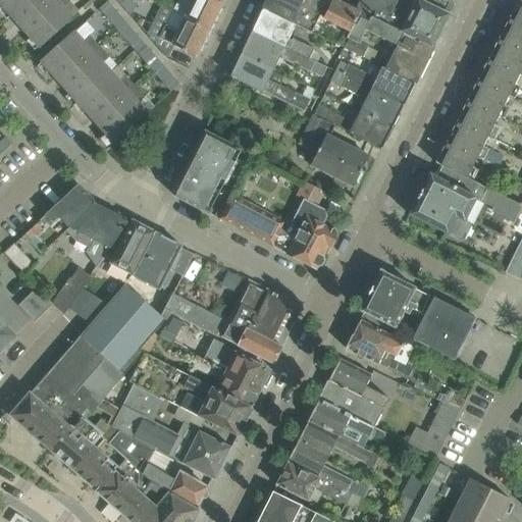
[(0,0),(0,2),(40,47),(72,17),(63,7),(70,1),(68,0),(0,0)]
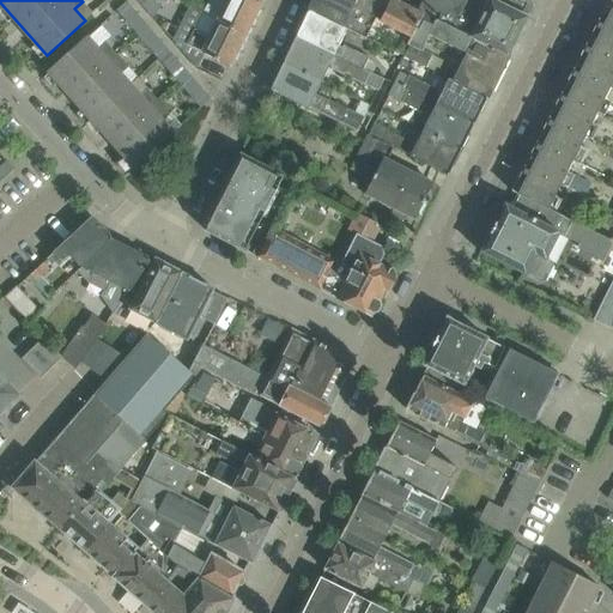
[(147,0),(141,6),(143,6),(153,19),(162,1),(163,0),(147,0)]
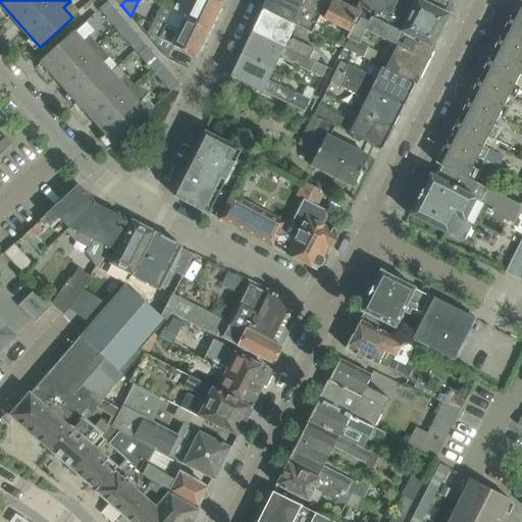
[(190,0),(177,0),(172,11),(177,13),(186,17),(209,29),(223,1),(219,0),(194,0),(193,2),(190,0)]
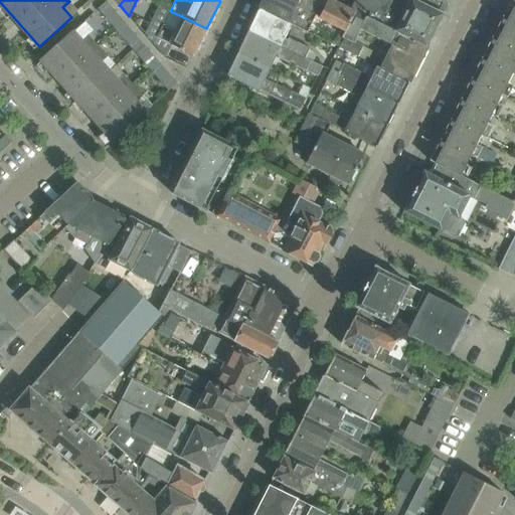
[(300,0),(263,0),(260,8),(292,25),(308,32),(316,14),(298,5),(300,0)]
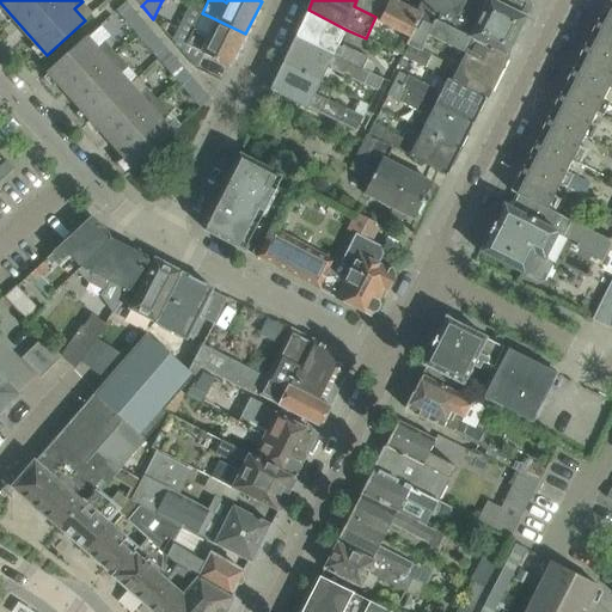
[(417,11),(417,10),(397,0),(389,0),(379,20),(411,37),(412,37),(424,14),(417,11)]
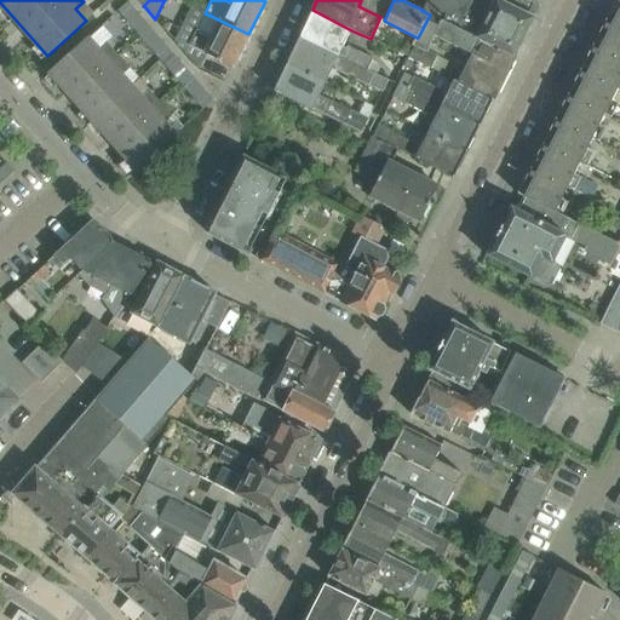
[(441,19),(514,57),(534,17),(527,13),(533,4),(524,0),(428,0),(423,10),(423,11),(430,15),(441,19)]
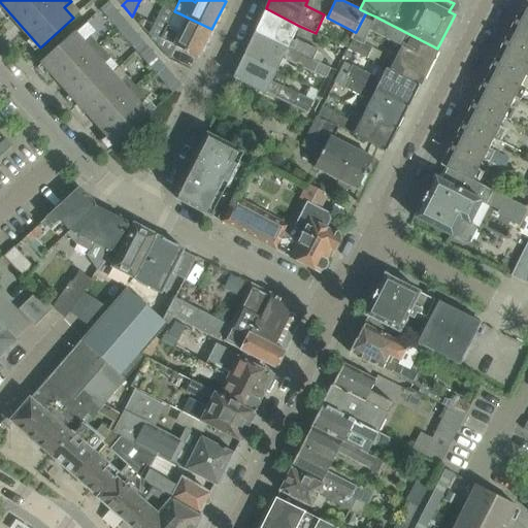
[(182,86),(176,79),(109,1),(100,8),(173,92),(182,86)]
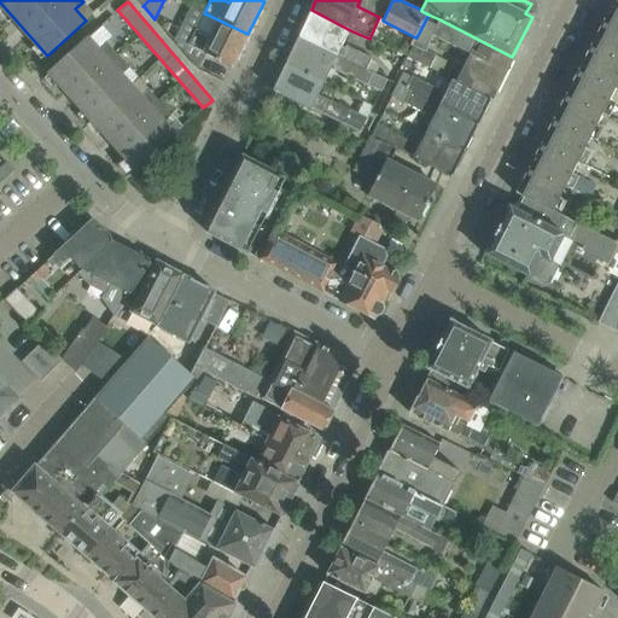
[(604,19),(516,193),(522,196),(554,211),(617,85),(617,9),(610,22),(604,19)]
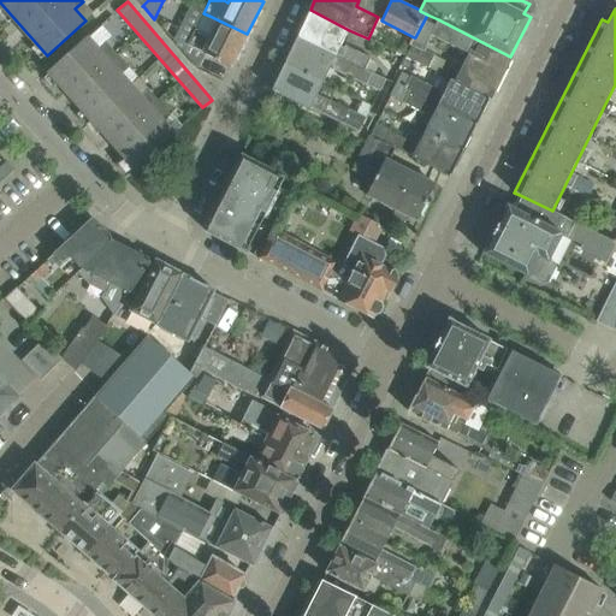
[(342,47),(349,30),(311,10),(297,36),(374,73),(378,66),(371,59),(372,58),(347,46),(345,48),(342,47)]
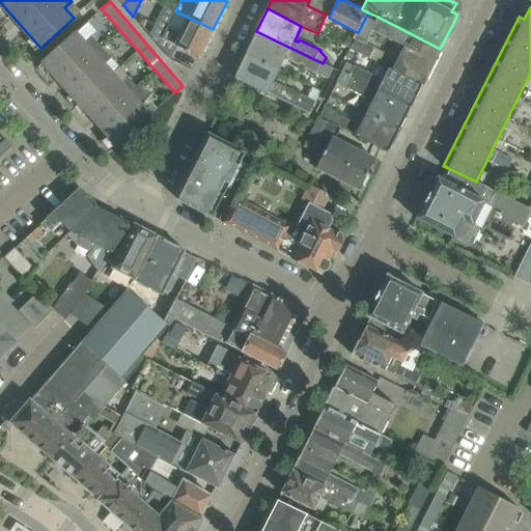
[(169,25),(162,38),(177,47),(199,58),(213,29),(189,18),(180,14),(175,11),(169,25)]
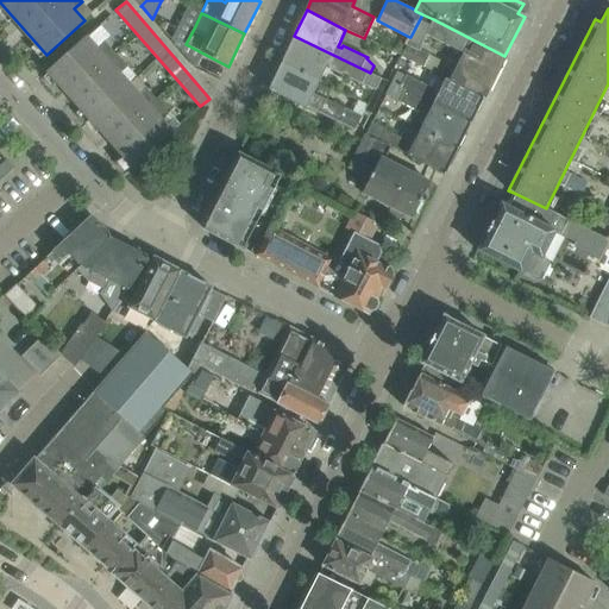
[(483,98),(504,56),(433,19),(422,14),(410,37),(409,37),(400,57),(421,67),(427,56),(418,51),(426,36),(463,54),(450,81),(483,98)]
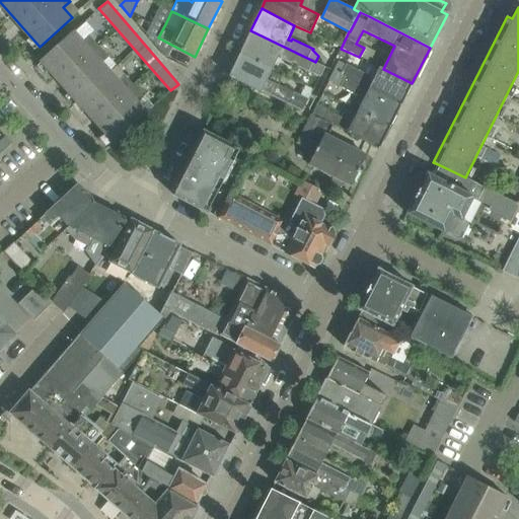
[(315,63),(315,62),(250,30),(240,53),(274,69),(280,56),(283,58),(282,60),(303,70),(308,59),(315,63)]
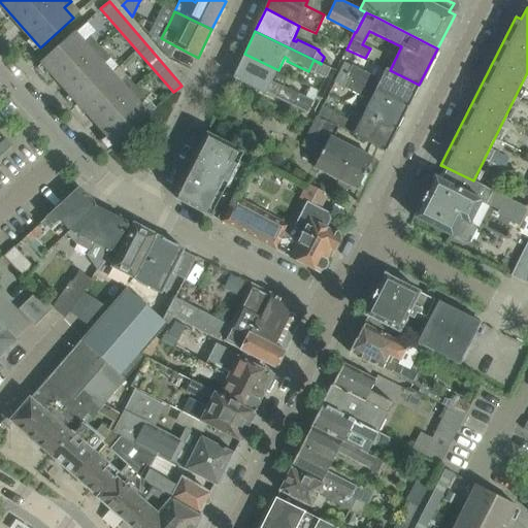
[(110,58),(104,52),(91,36),(84,42),(74,32),(41,62),(116,144),(156,108),(127,76),(120,84),(102,64),(110,58)]
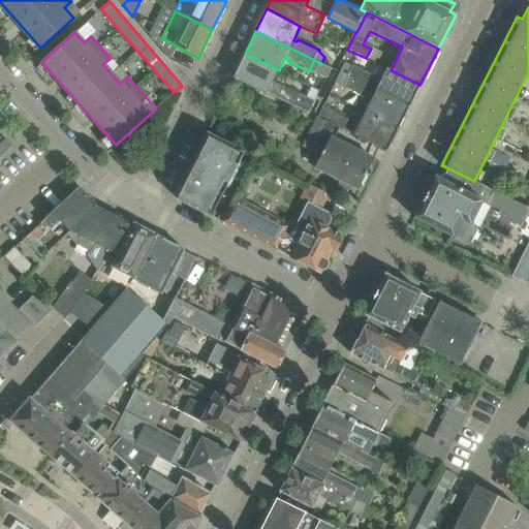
[(272,85),(279,70),(245,54),(234,76),(308,112),(313,102),(276,85),(275,86),(272,85)]
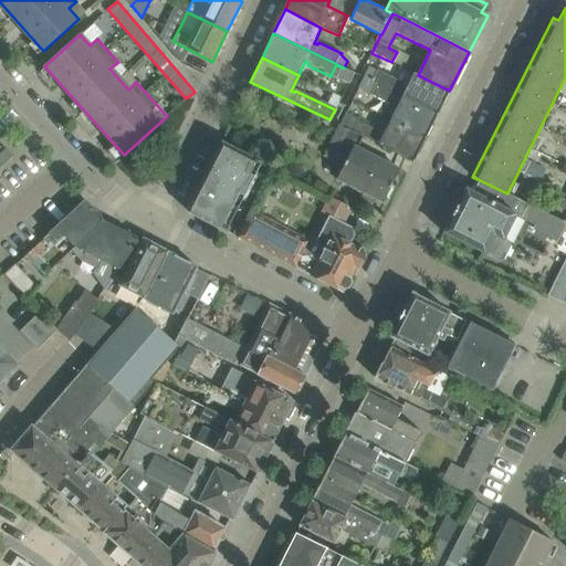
[(405,86),(376,72),(368,69),(363,79),(437,116),(449,91),(418,75),(415,74),(407,90),(404,87),(405,86)]
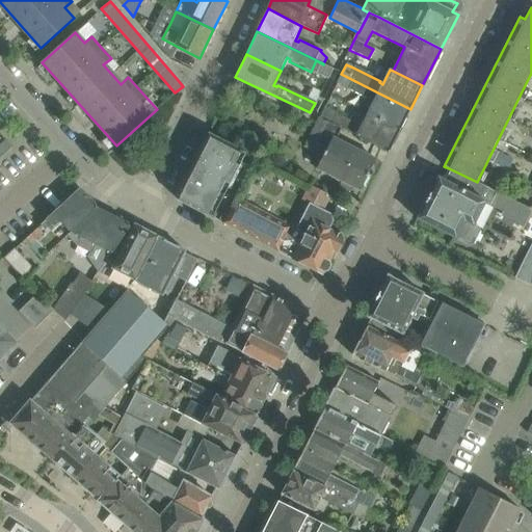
[(399,131),(410,109),(341,74),(336,84),(370,101),(371,100),(374,101),(367,114),(399,131)]
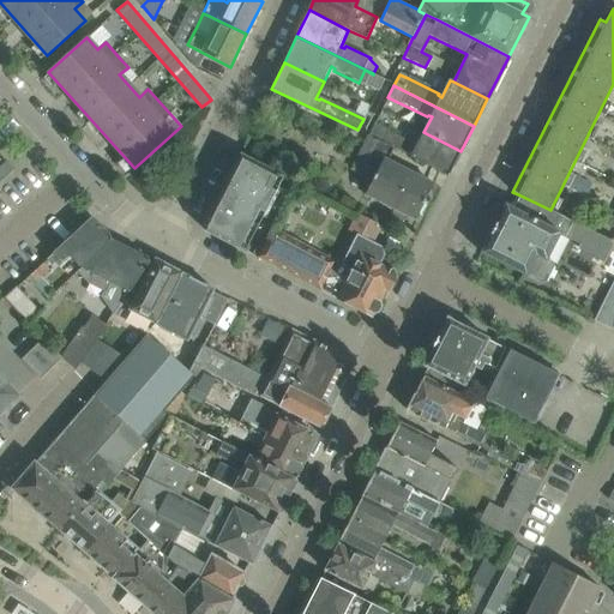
[(461,151),(423,132),(416,148),(413,146),(414,144),(389,132),(383,143),(393,148),(410,156),(410,157),(449,175),(461,151)]
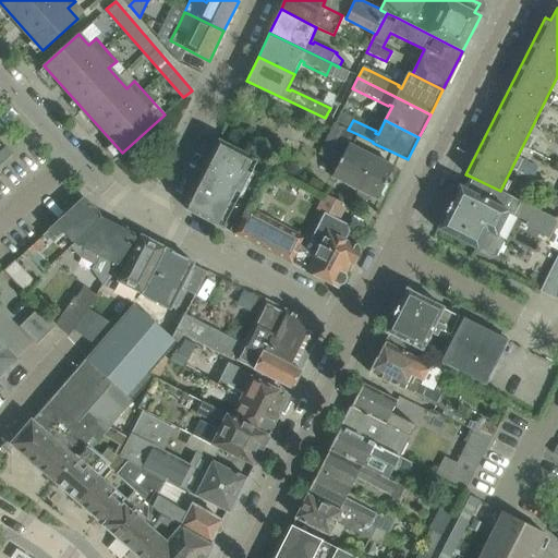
[(358,134),(348,130),(335,124),(320,154),(340,164),(334,177),(378,198),(393,168),(352,146),(358,134)]
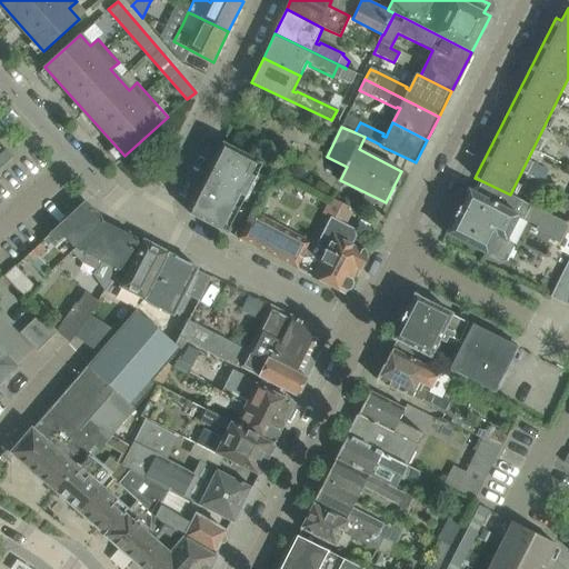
[(262,163),(242,153),(222,143),(202,181),(238,200),(242,202),(262,163)]
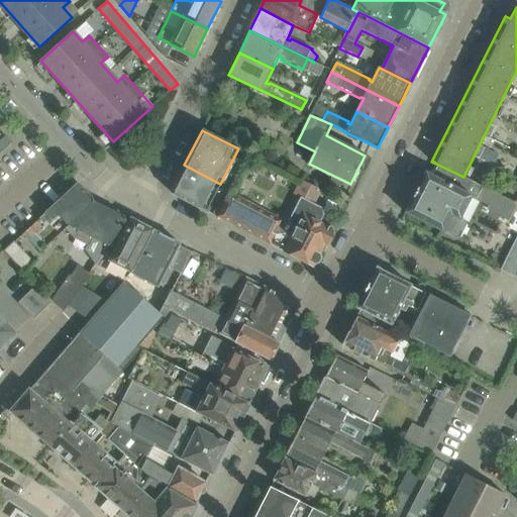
[(0,140),(0,152),(12,142),(6,136),(0,140)]
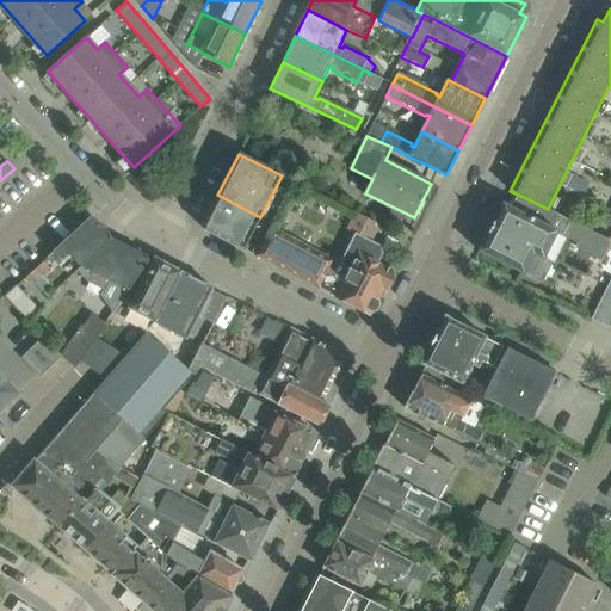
[(492,224),(479,251),(538,281),(543,279),(550,265),(548,260),(542,258),(555,232),(578,244),(585,228),(548,209),(516,193),(508,207),(503,203),(492,224)]
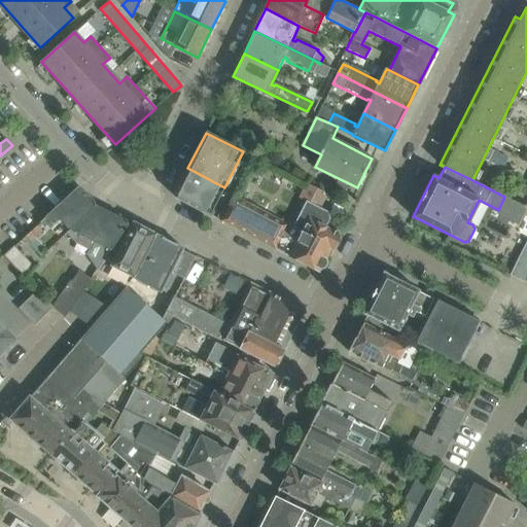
[(206,213),(220,185),(187,168),(175,194),(176,198),(206,213)]
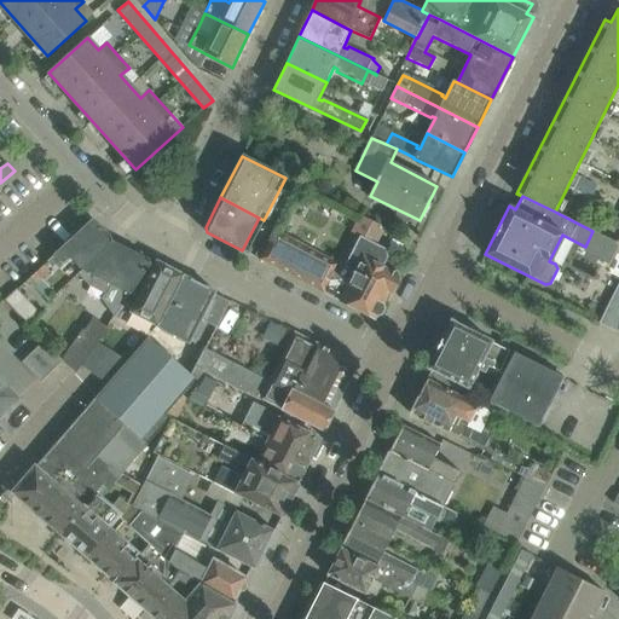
[(385,249),(375,244),(385,227),(359,215),(351,232),(362,237),(346,267),(277,231),(261,260),(340,301),(375,319),(377,316),(382,314),(385,308),(383,304),(389,293),(391,294),(397,282),(400,281),(397,271),(394,272),(382,266),(387,256),(385,249)]
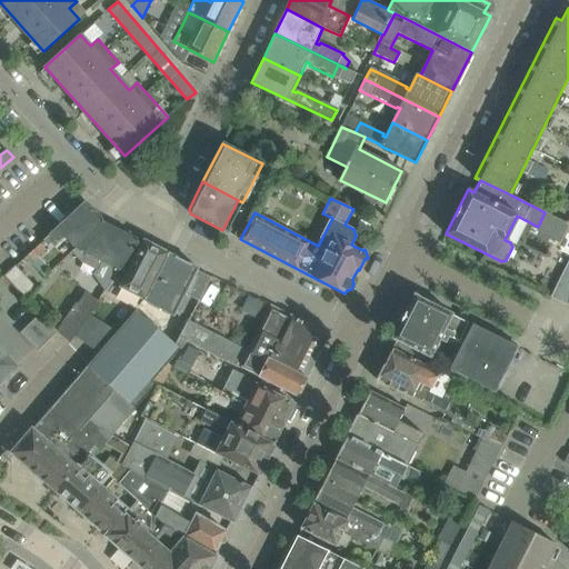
[(92,210),(91,210),(85,202),(43,240),(48,245),(49,242),(52,246),(65,236),(76,248),(71,251),(72,253),(105,223),(102,222),(102,220),(101,218),(101,217),(100,215),(98,213),(96,211),(95,211),(92,210)]
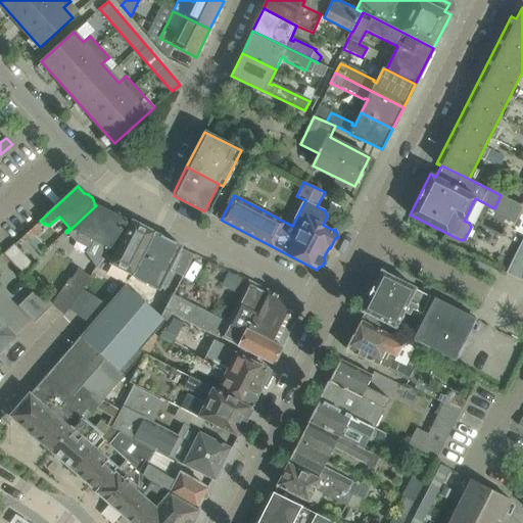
[(101,262),(128,222),(96,205),(66,233),(75,241),(88,248),(86,252),(97,268),(101,262)]
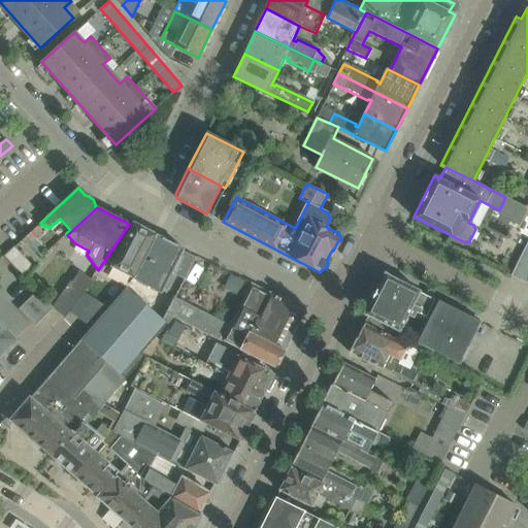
[(135,278),(157,235),(133,223),(110,266),(126,274),(124,277),(131,282),(133,283),(135,279),(135,278)]
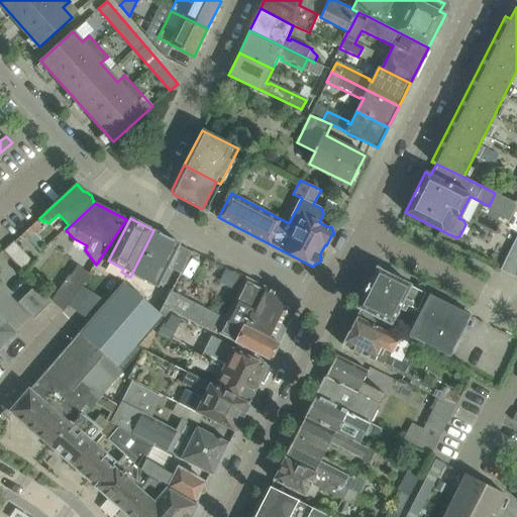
[(132,273),(132,274),(159,287),(180,243),(153,230),(132,273)]
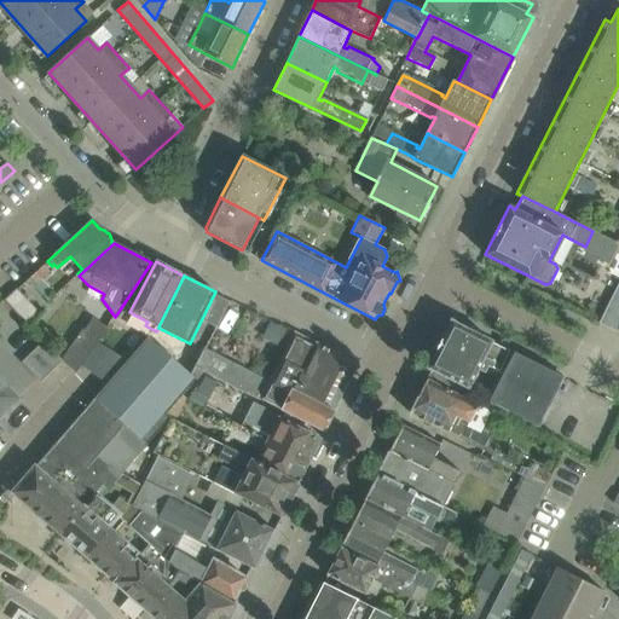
[(618,333),(618,282),(599,323),(618,333)]
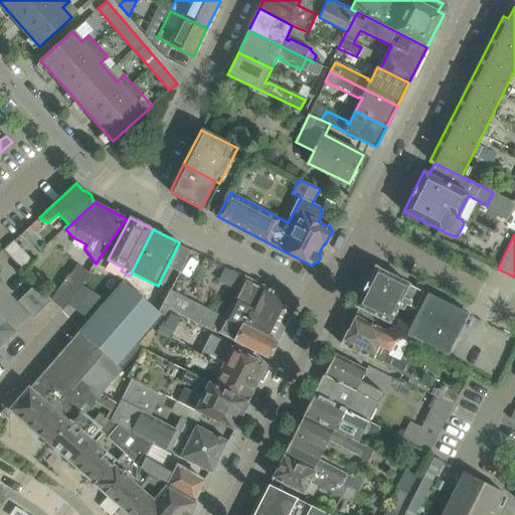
[(33,262),(27,255),(14,240),(3,249),(22,271),(33,262)]
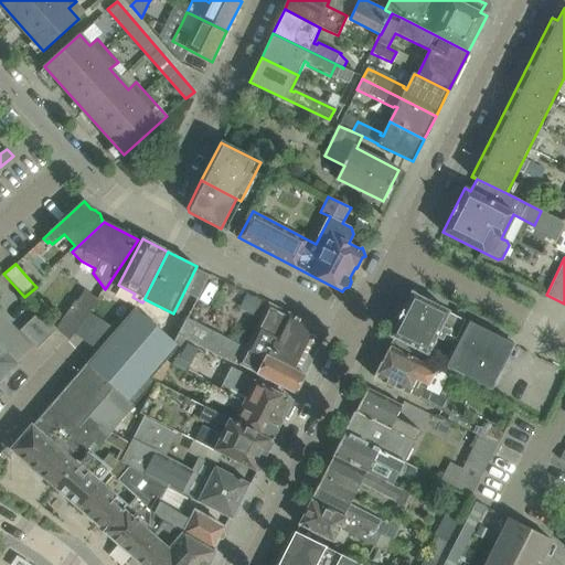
[(98,299),(91,296),(85,291),(57,330),(70,340),(98,299)]
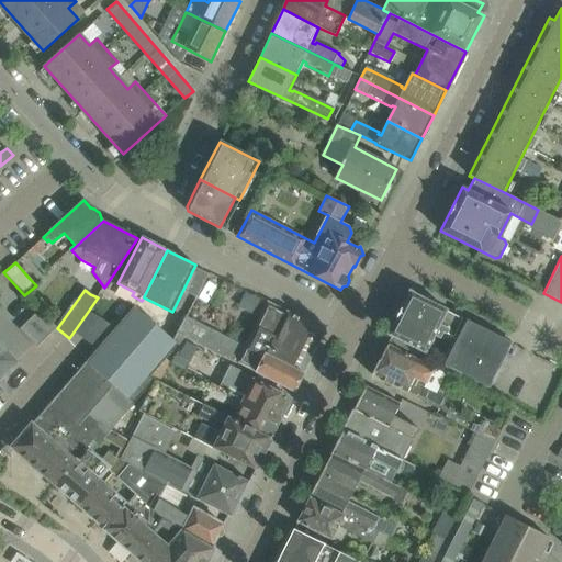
[(505,341),(506,340),(493,334),(492,335),(487,336),(461,323),(463,318),(447,311),(448,311),(409,292),(389,334),(427,353),(436,336),(456,346),(446,366),(487,388),(508,347),(507,347),(505,341)]
